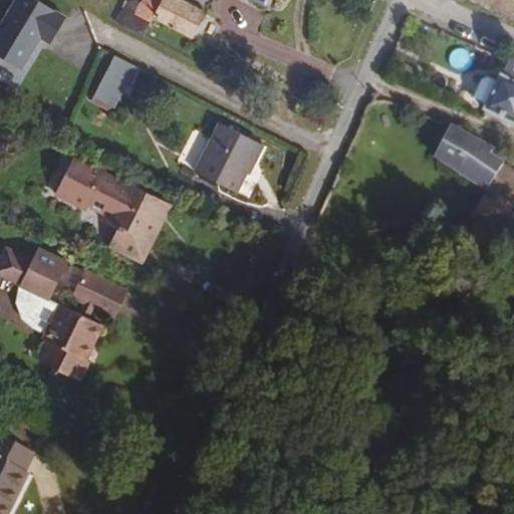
[(67,17),(37,0),(17,0),(0,29),(0,62),(23,75),(42,43),(49,48),(67,17)]
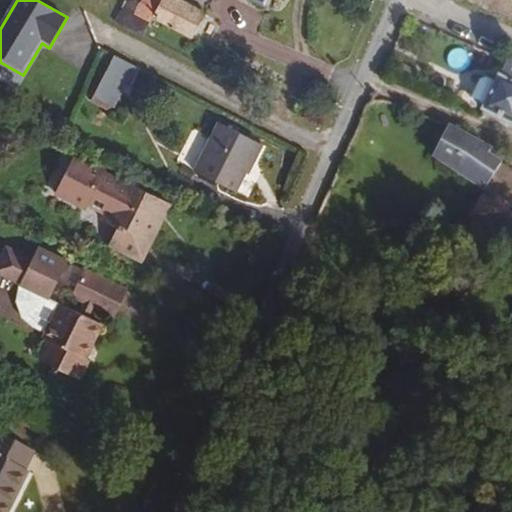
[(132,14),(139,1),(136,0),(125,0),(115,18),(143,34),(149,21),(132,14)]
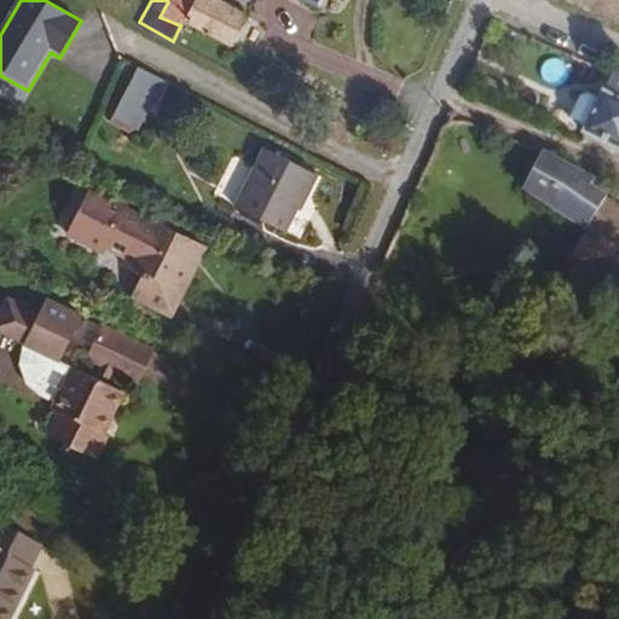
[(168,0),(168,1),(160,17),(180,25),(184,18),(191,3),(186,1),(186,0),(168,0)]
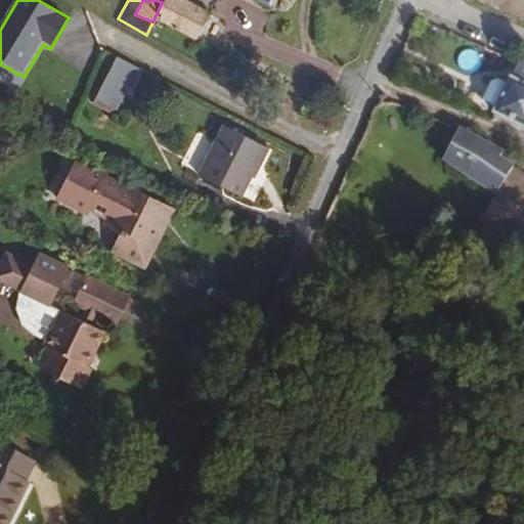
[(210,11),(187,0),(158,0),(158,1),(162,2),(156,15),(199,36),(210,11)]
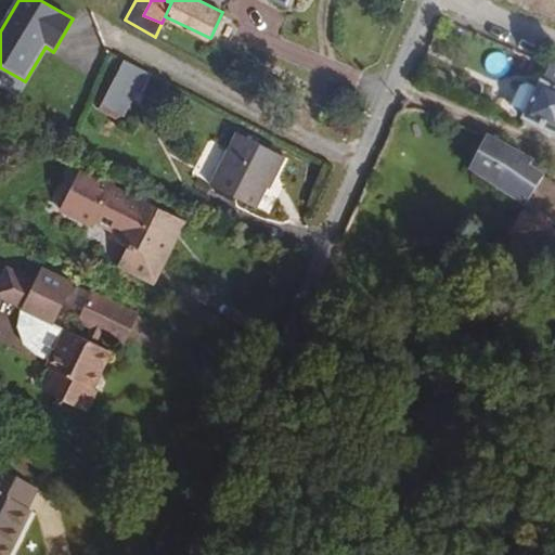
[(91,94),(90,99),(124,117),(137,92),(140,94),(152,72),(136,63),(111,51),(102,71),(91,94)]
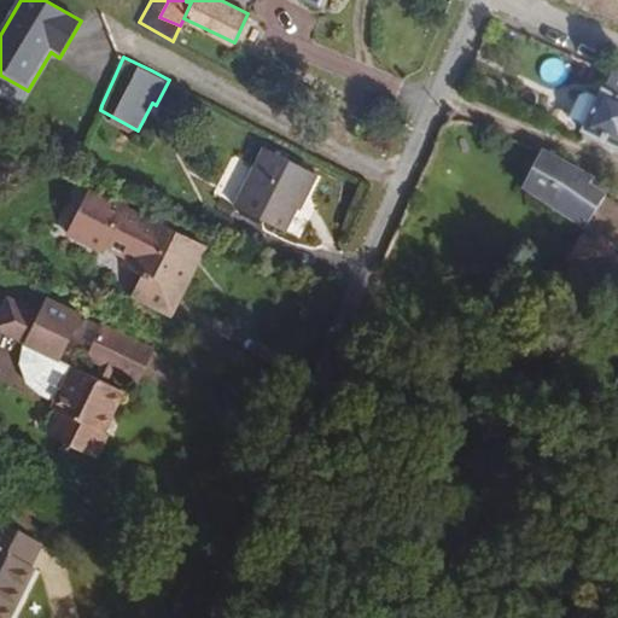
[(584,133),(617,147),(617,70),(613,69),(584,133)]
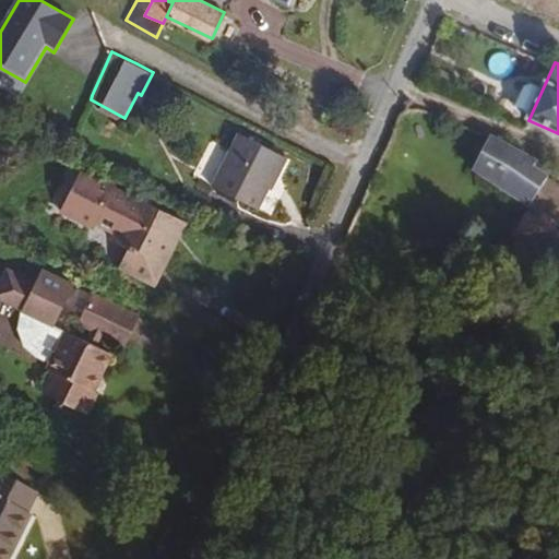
[(518,145),(520,143),(496,132),(475,175),(498,186),(518,145)]
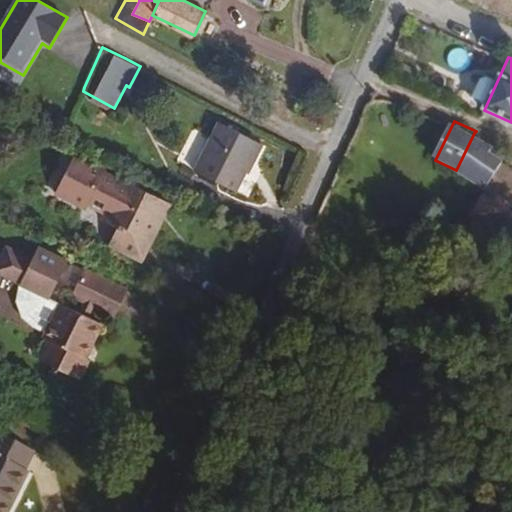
[(241,197),(262,152),(221,132),(199,177),(241,197)]
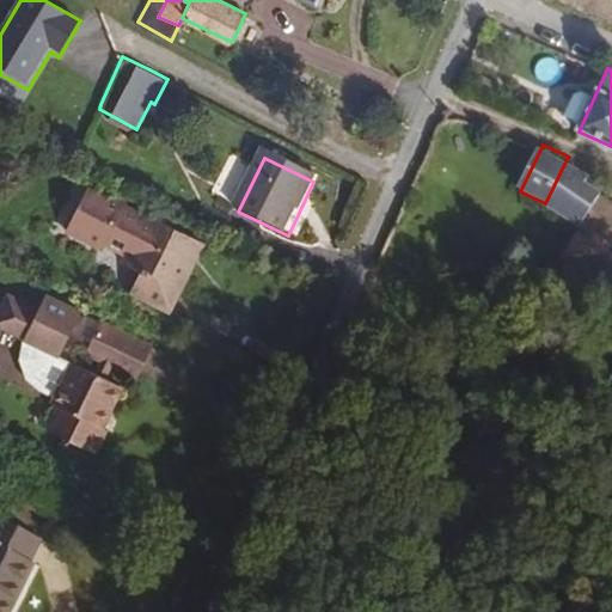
[(585,222),(604,182),(594,177),(597,173),(567,159),(545,203),(585,222)]
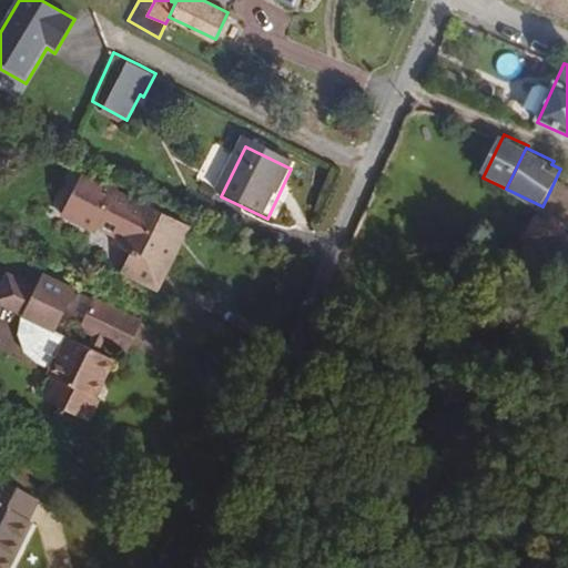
[(567,219),(567,172),(560,169),(543,206),(567,219)]
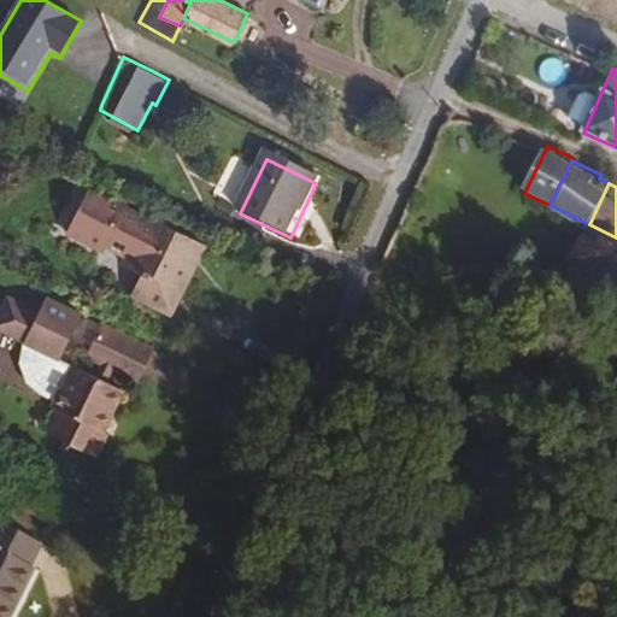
[(191,275),(200,254),(95,201),(75,242),(130,271),(128,276),(153,288),(141,312),(170,325),(195,277),(191,275)]
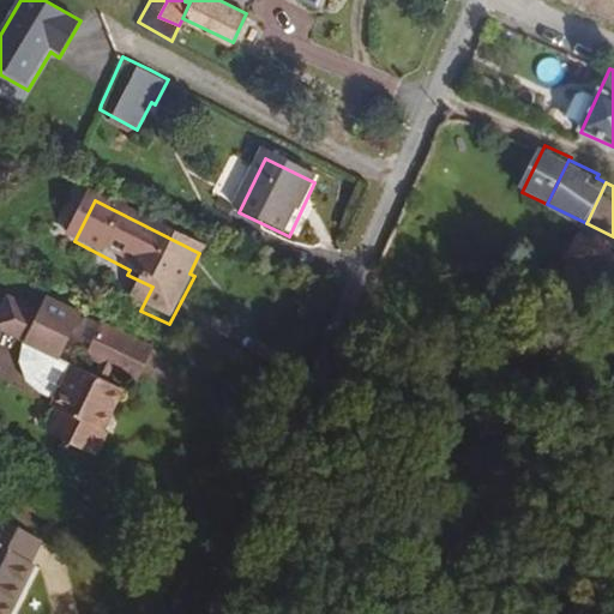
[(611,246),(613,238),(613,236),(587,223),(570,258),(606,254),(611,246)]
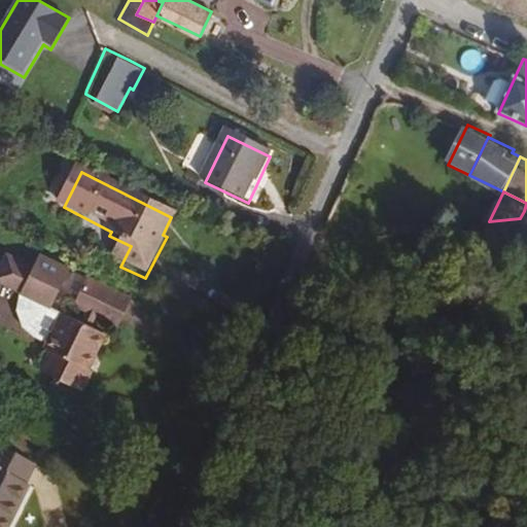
[(490,237),(521,234),(520,218),(489,221),(490,237)]
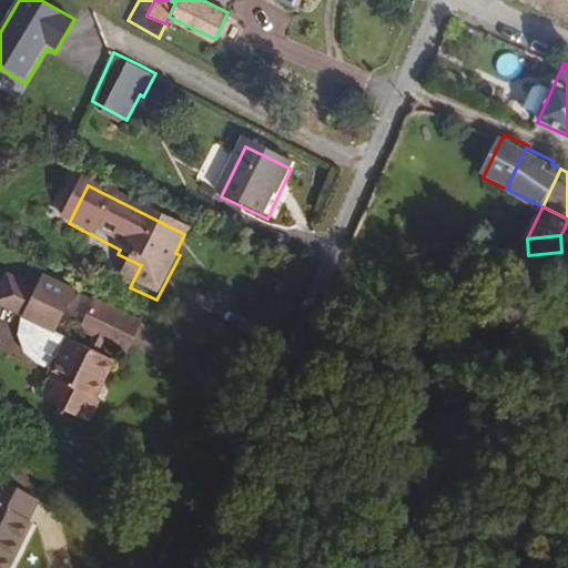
[(80,285),(42,267),(37,279),(12,267),(0,293),(29,307),(26,326),(30,348),(50,363),(48,368),(59,375),(51,392),(94,413),(104,394),(92,387),(108,348),(104,346),(111,333),(95,324),(89,338),(61,324),(80,285)]
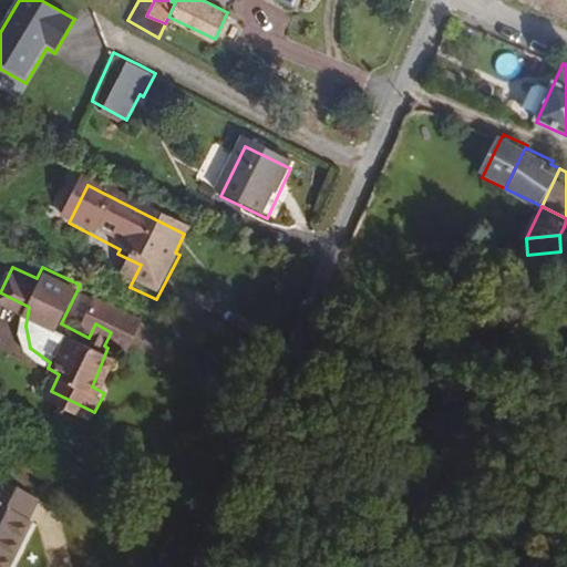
[(148,319),(100,294),(86,319),(95,323),(111,332),(135,344),(148,319)]
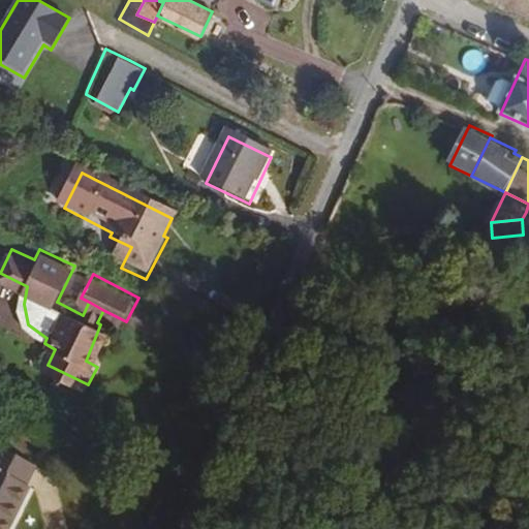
[(0,528),(14,528),(27,505),(19,501),(37,465),(0,446),(0,528)]
